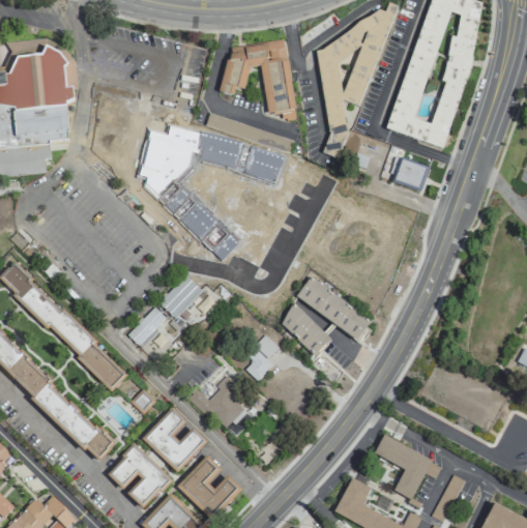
[(489,2),(481,0),(428,0),(389,130),(445,147),(489,2)]
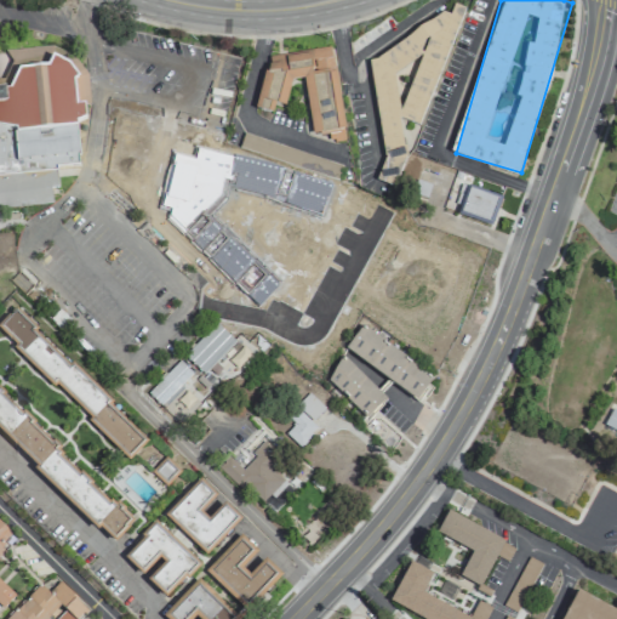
[(422,124),(467,6),(456,1),(453,11),(450,11),(372,58),(386,162),(383,170),(384,180),(394,183),(399,181),(407,157),(403,117),(422,124)]
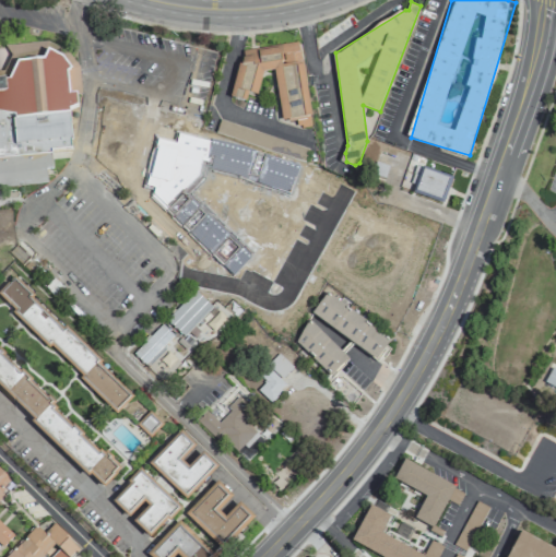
[(0,185),(49,182),(48,167),(55,167),(54,146),(74,144),(71,106),(79,106),(78,86),(83,86),(81,63),(72,64),(48,46),(47,47),(35,48),(35,42),(12,44),(14,69),(8,78),(0,76),(0,185)]
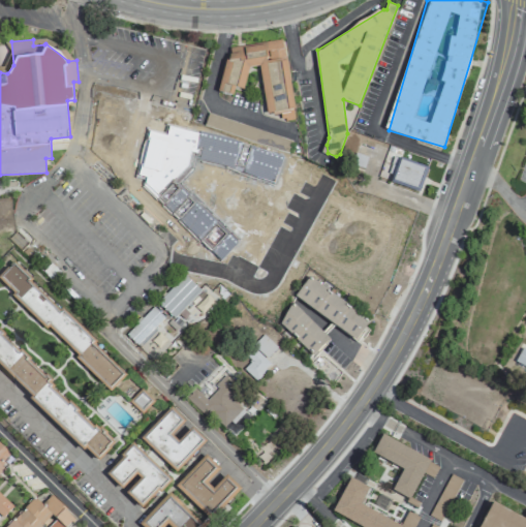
[(220,91),(235,94),(237,87),(246,89),(250,67),(261,65),(268,113),(269,113),(296,119),(286,39),(230,45),(220,91)]
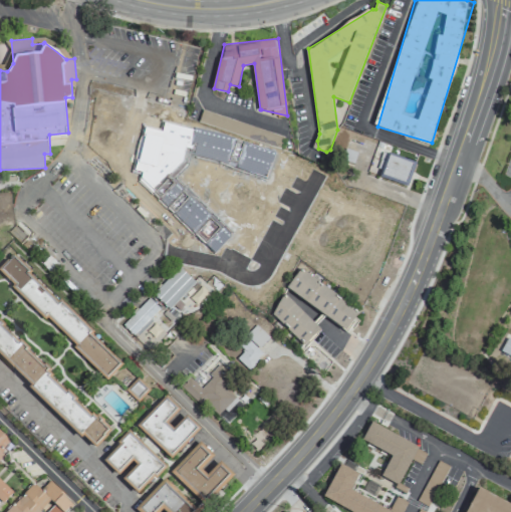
[(418,162),(386,151),(377,175),(410,185),(418,162)]
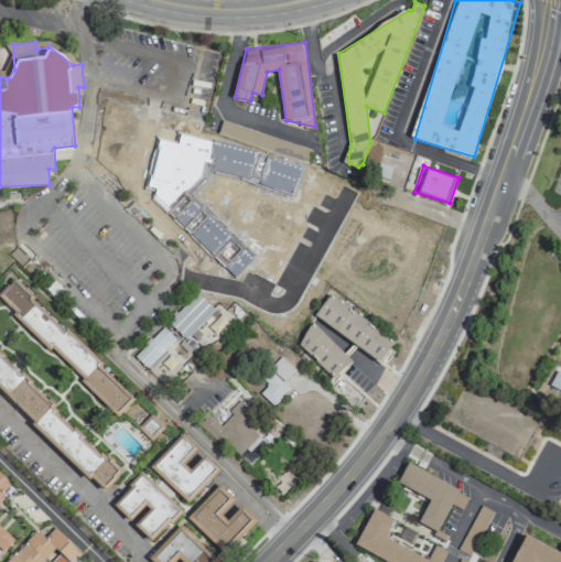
[(0,233),(14,233),(13,209),(0,209),(0,233)]
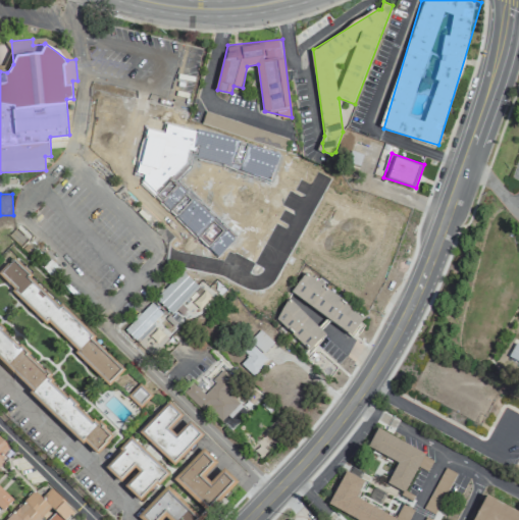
[(108,384),(124,370),(64,301),(59,306),(18,258),(1,273),(45,324),(51,319),(108,384)]
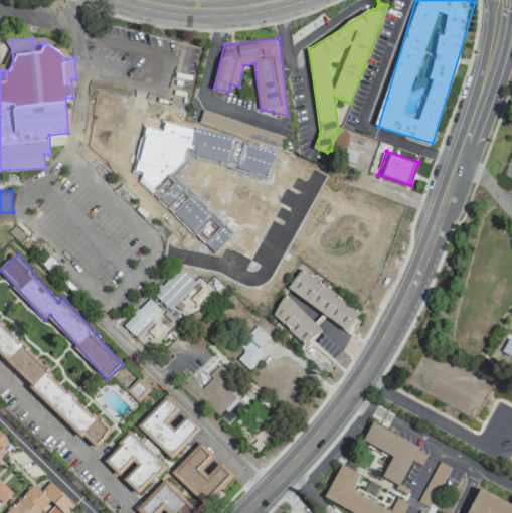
[(198,283),(183,267),(155,293),(170,309),(198,283)]
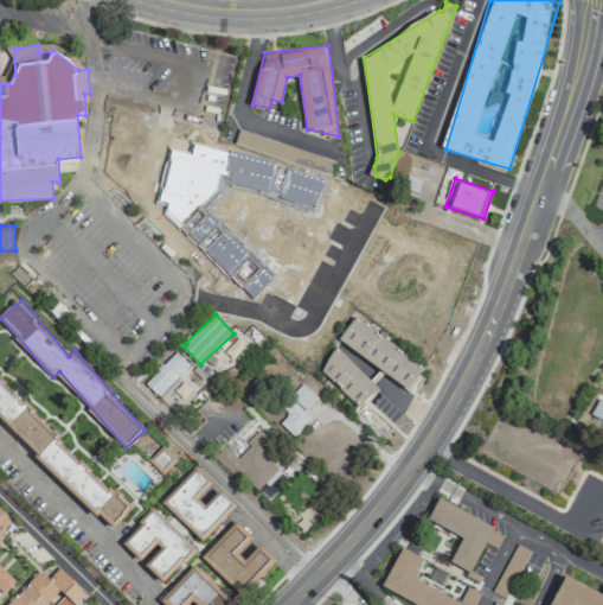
[(340,339),(411,389),(427,367),(355,317),(340,339)]
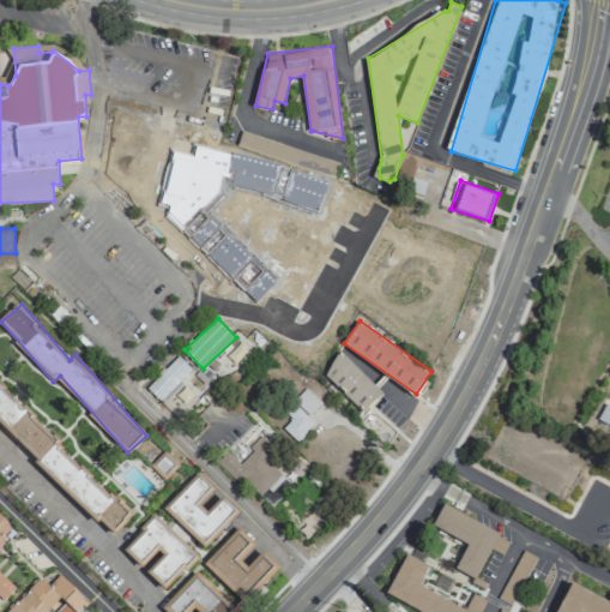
[(385,391),(342,352),(324,372),(367,412),(385,391)]
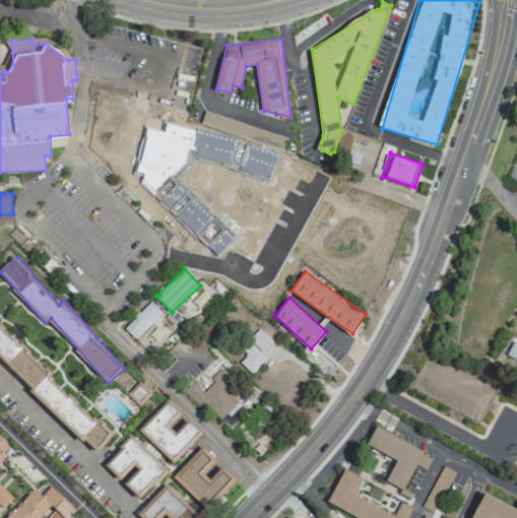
[(164,310),(152,300),(126,328),(137,338),(164,310)]
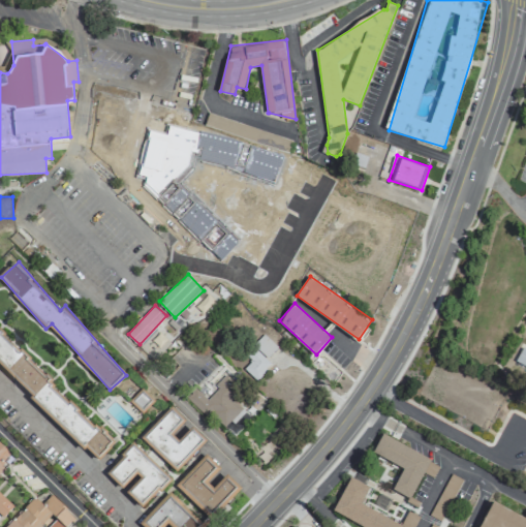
[(0,324),(0,361),(96,463),(114,446),(0,324)]
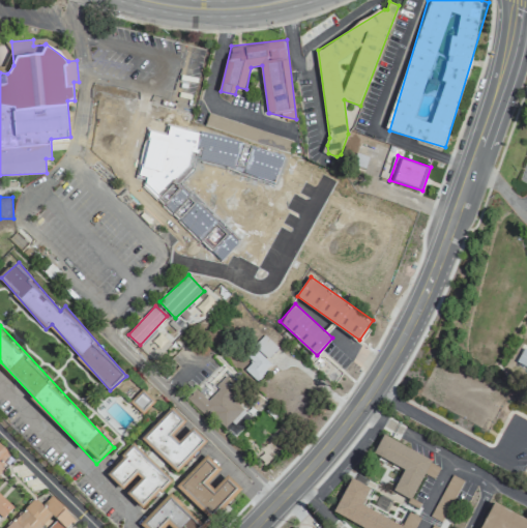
[(268,359),(281,347),(267,334),(247,355),(254,361),(246,369),(259,380),(273,363),(268,359)]
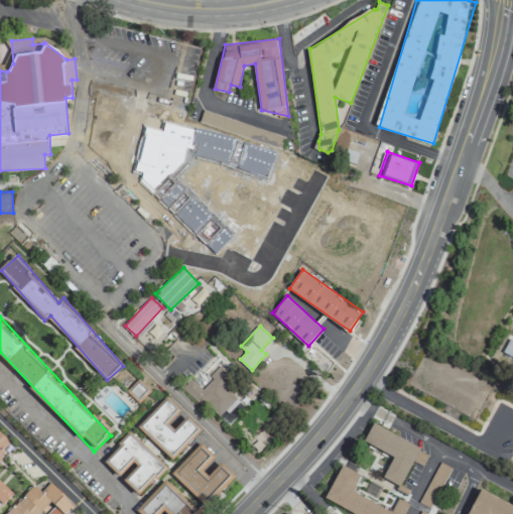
[(504,353),(512,357),(512,339),(511,339),(504,353)]
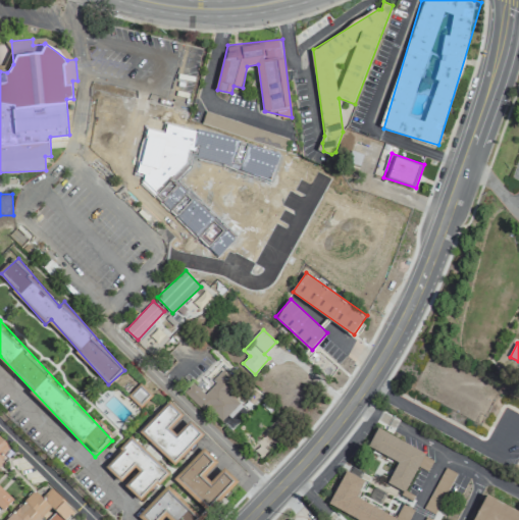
[(195,381),(186,391),(207,412),(211,408),(224,421),(243,404),(229,391),(239,382),(226,369),(204,391),(195,381)]
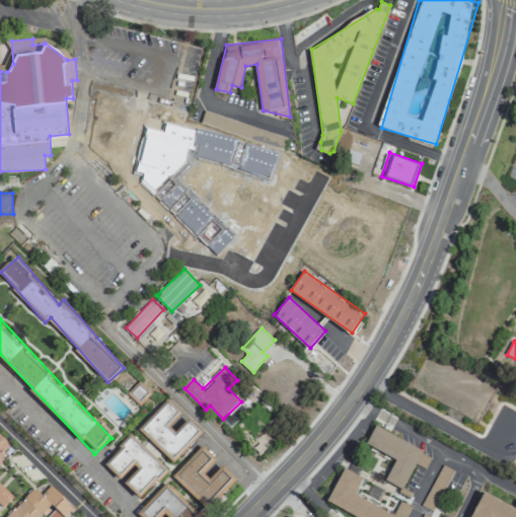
[(190,419),(176,432),(170,426),(183,412),(168,397),(140,429),(175,462),(204,432),(190,419)]
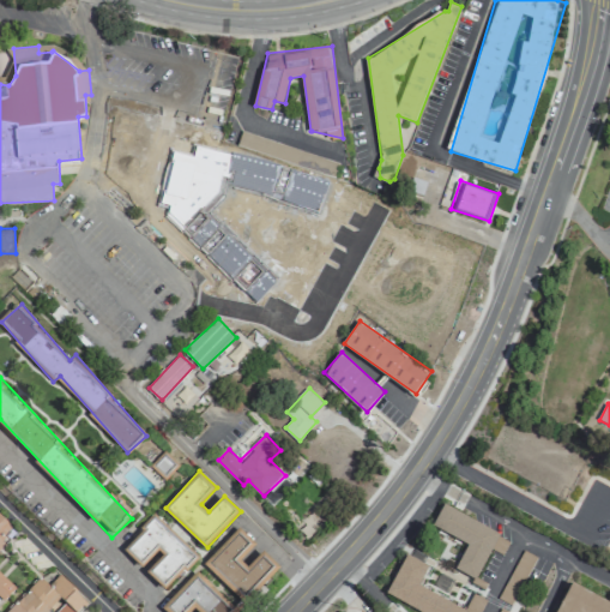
[(470,543),(458,568),(478,579),(493,547),(506,553),(513,537),(445,505),(434,526),(470,543)]
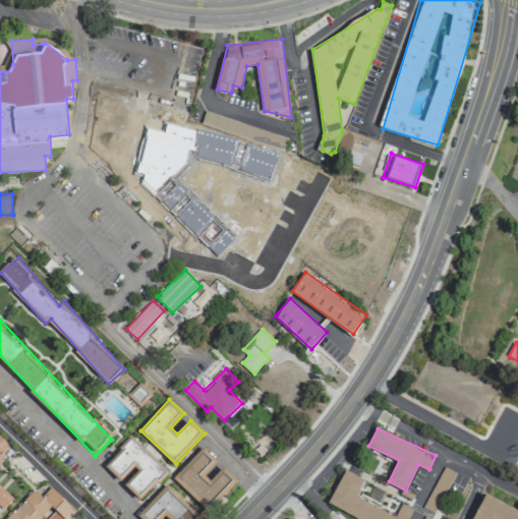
[(0,467),(8,459),(3,455),(11,446),(0,435),(0,467)]
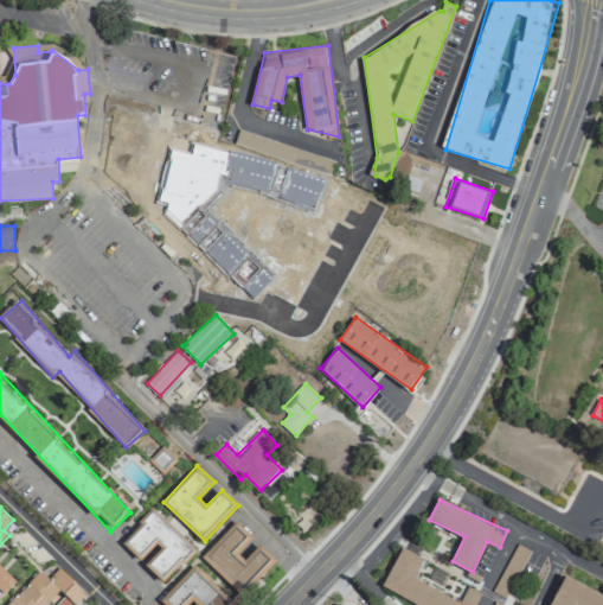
[(123,542),(141,560),(160,541),(166,547),(147,566),(165,584),(198,551),(156,509),(123,542)]
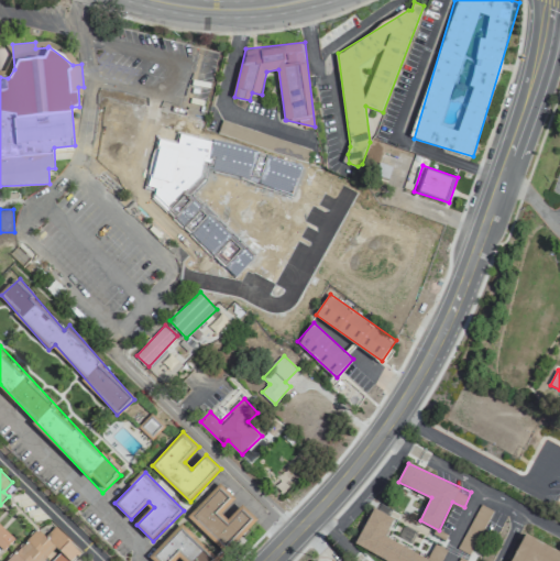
[(237,497),(220,483),(189,516),(229,552),(259,519),(242,505),(229,519),(222,514),(237,497)]
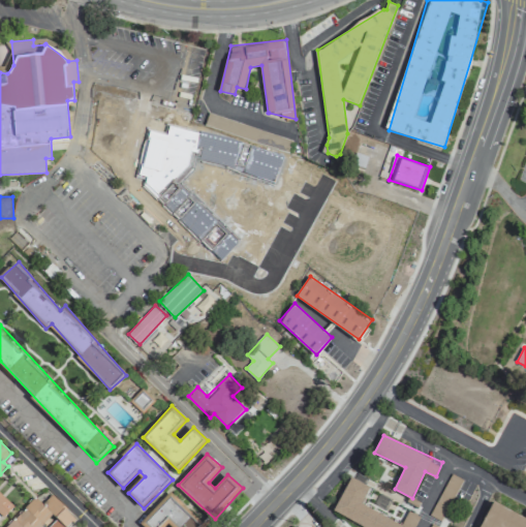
[(335,512),(366,526),(413,526),(421,515),(409,509),(403,523),(363,503),(371,486),(351,476),(335,512)]
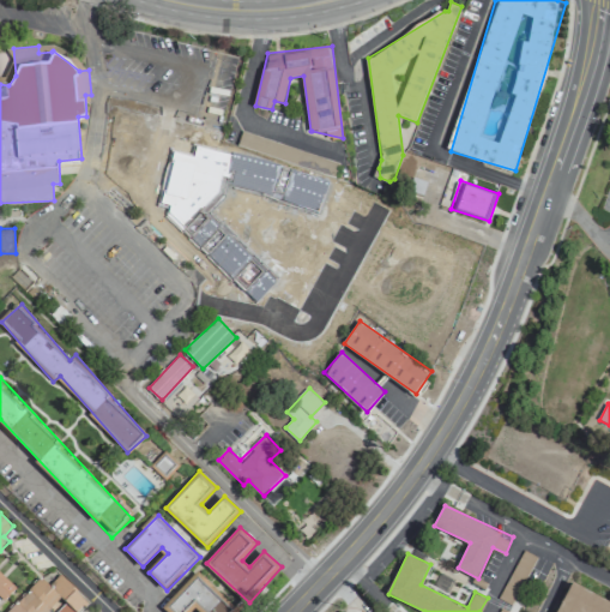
[(18,587),(0,568),(0,594),(5,599),(18,587)]
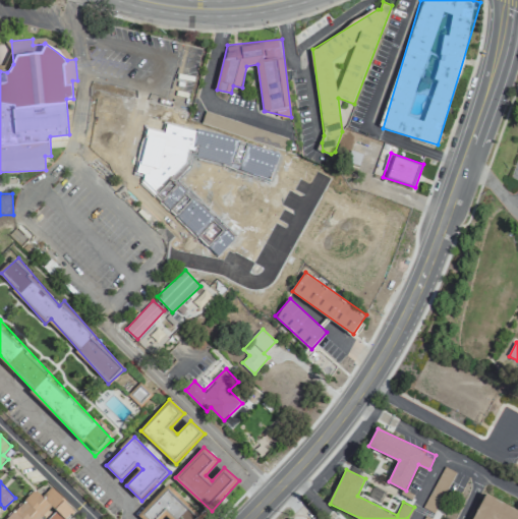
[(203,518),(205,518),(169,484),(141,512),(148,518),(146,518),(161,518),(165,516),(167,518),(203,518)]
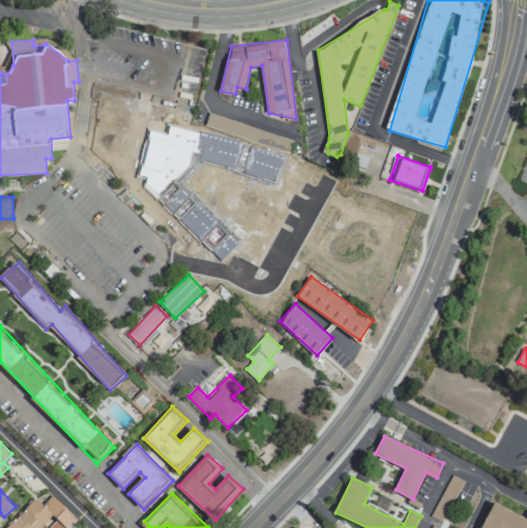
[(68,527),(78,520),(54,494),(44,503),(37,498),(5,527),(68,527)]
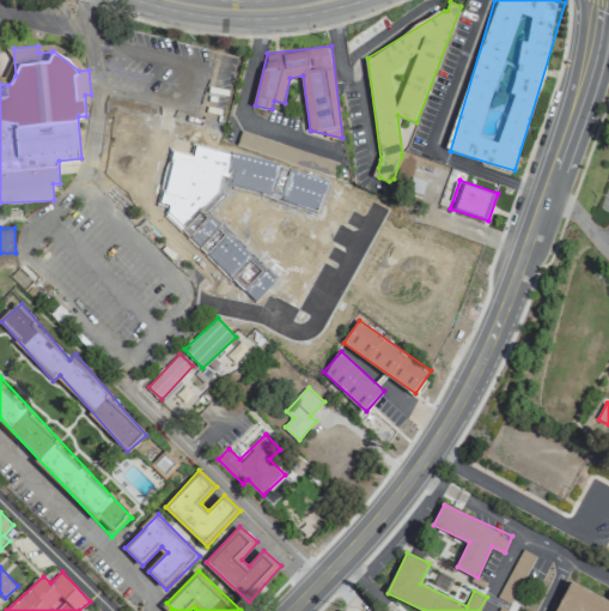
[(608,599),(568,580),(554,610),(608,610),(608,599)]
